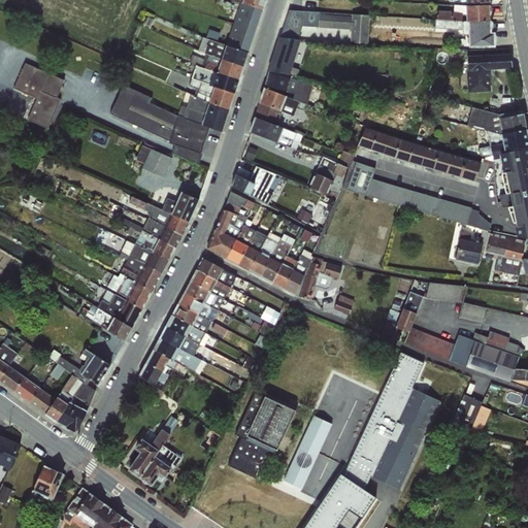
[(222,71),(248,78),(270,0),(250,0),(250,3),(242,1),(222,71)]
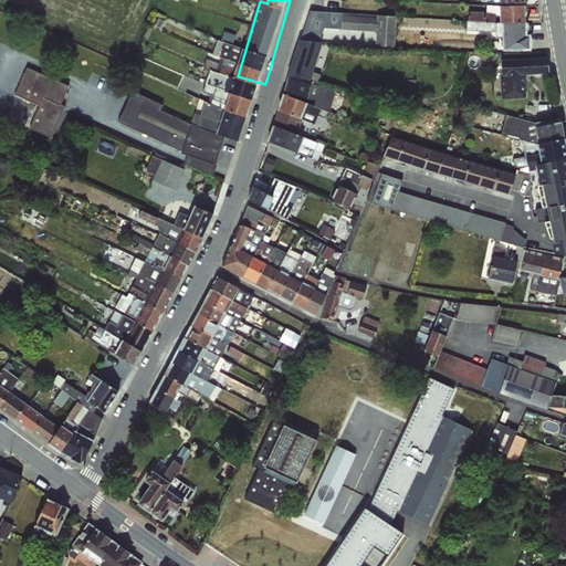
[(505,0),(512,34),(511,35),(513,51),(545,46),(541,20),(536,20),(533,0),(505,0)]
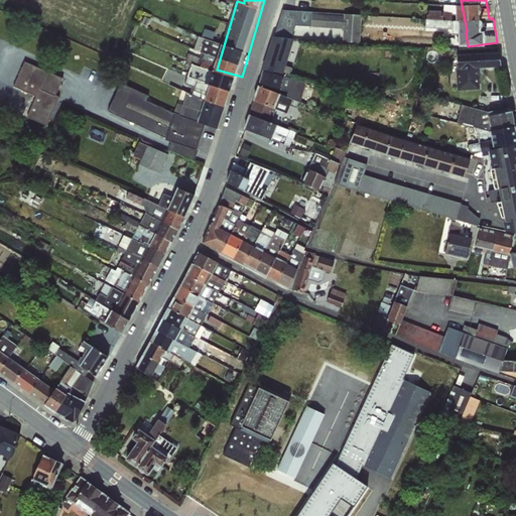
[(429,26),(444,27),(445,10),(430,9),(429,26)]
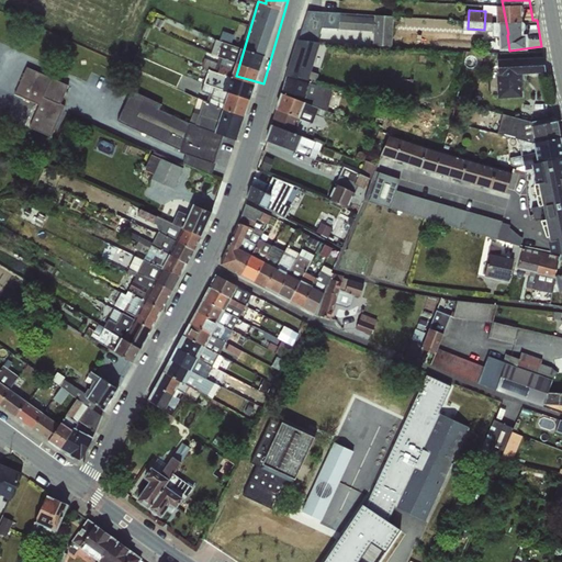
[(323,11),(323,21),(338,22),(338,12),(323,11)]
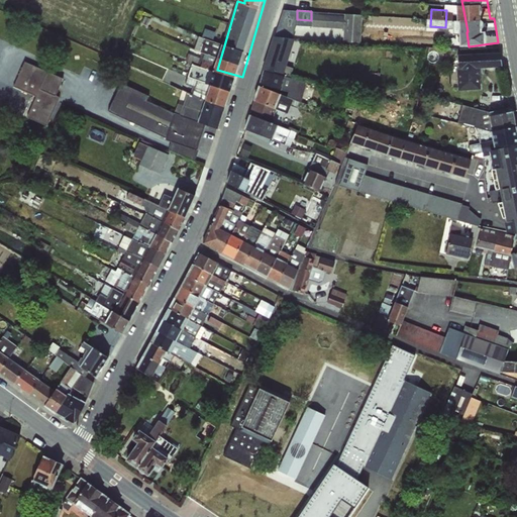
[(365,13),(315,11),(315,25),(346,27),(346,40),(364,41),(365,13)]
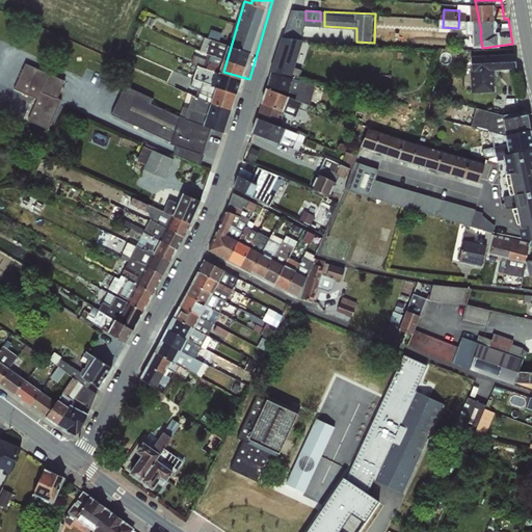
[(299,78),(308,38),(284,33),(272,85),(268,104),(292,109),(294,99),(312,102),(317,82),(299,78)]
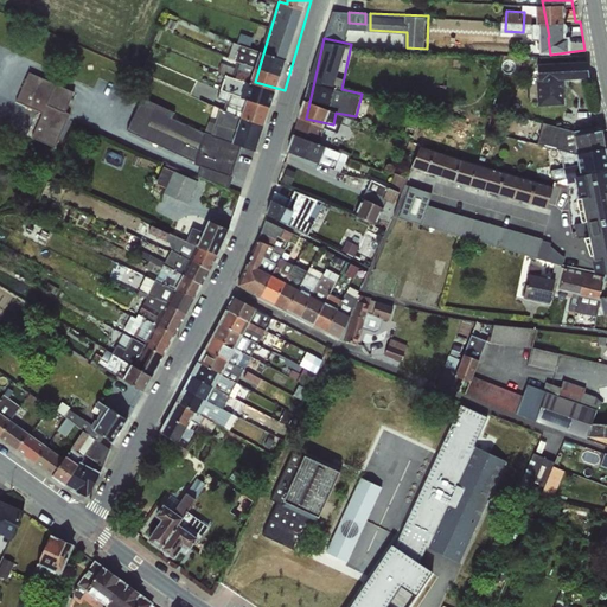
[(569,103),(568,78),(598,77),(596,59),(540,62),(541,104),(569,103)]
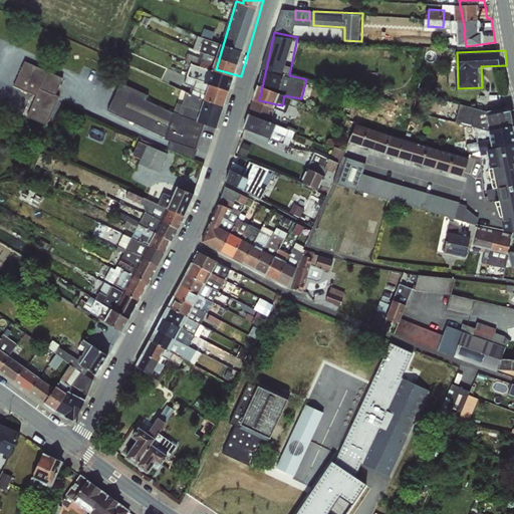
[(190,52),(188,59),(198,62),(200,55),(190,52)]
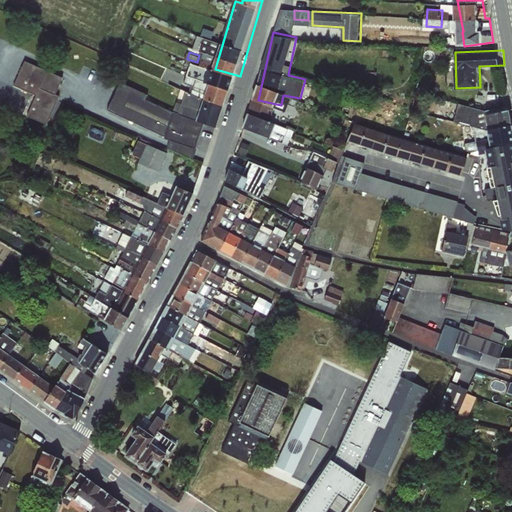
[(49,123),(66,75),(25,60),(16,86),(37,93),(29,116),(49,123)]
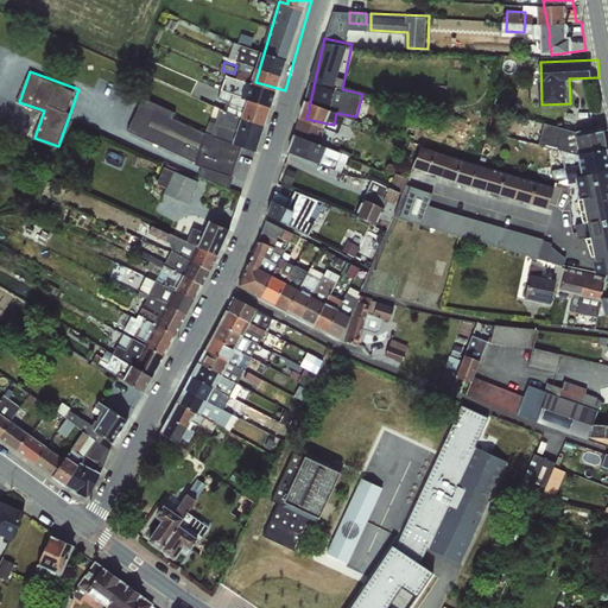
[(350,153),(322,141),(328,127),(306,118),(292,150),(343,171),(350,153)]
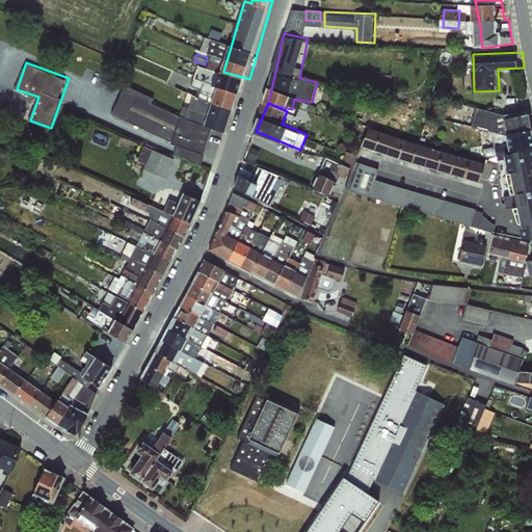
[(470,127),(490,132),(504,135),(528,130),(526,114),(502,120),(501,115),(475,108),(470,127)]
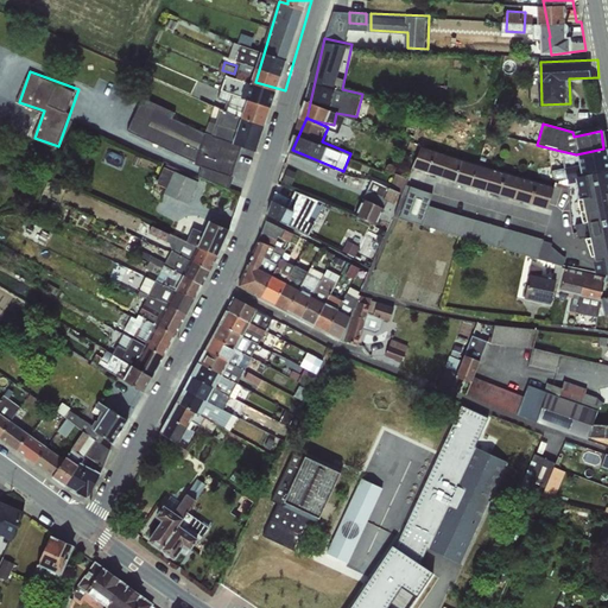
[(425,172),(432,151),(420,147),(411,168),(425,172)]
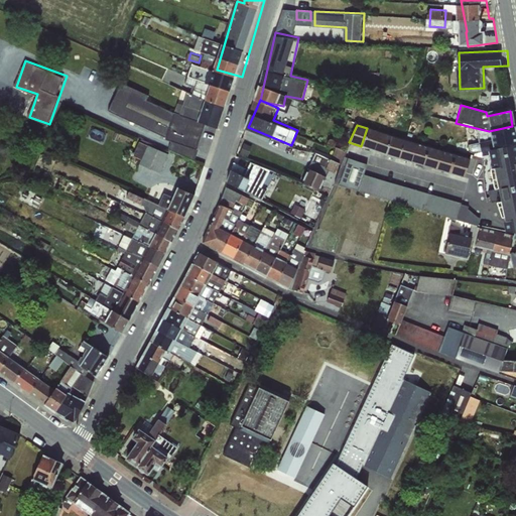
[(476,128),(479,151),(515,145),(512,126),(489,131),(476,128)]
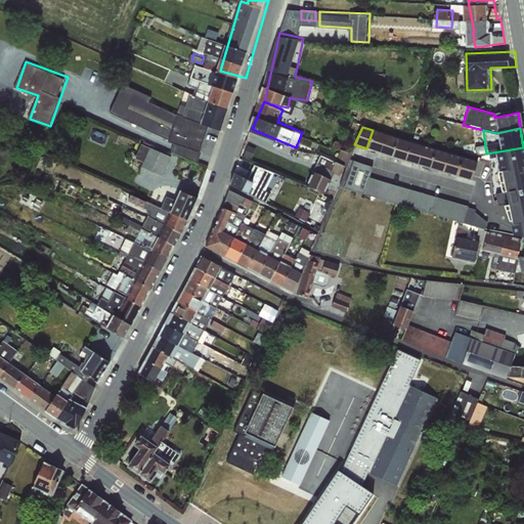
[(380,153),(386,134),(373,130),(366,148),(380,153)]
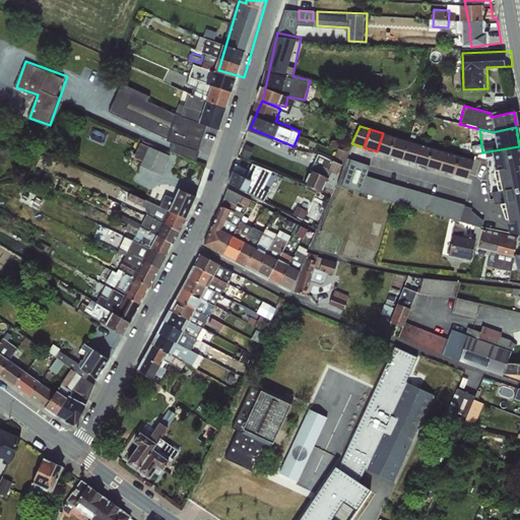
[(388,155),(394,137),(383,133),(377,151),(388,155)]
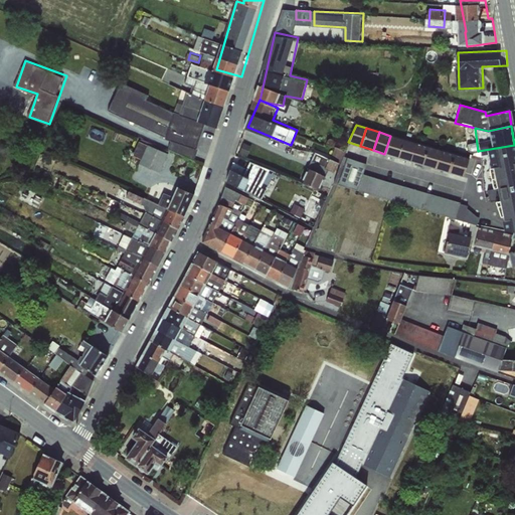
[(396,158),(402,140),(390,136),(384,154),(396,158)]
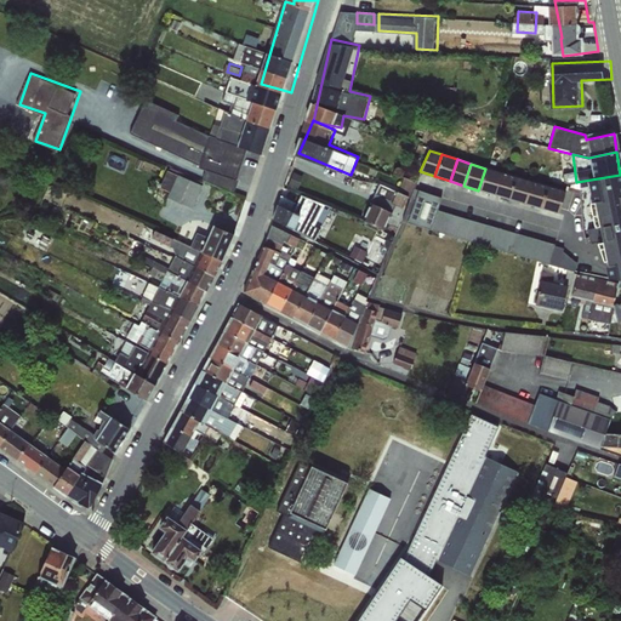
[(174,191),(170,199),(198,208),(206,181),(169,169),(164,187),(174,191)]
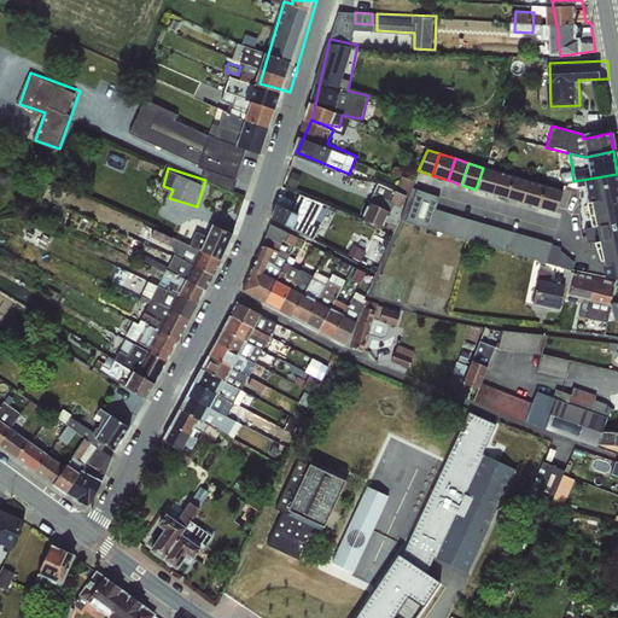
[(491,194),(500,172),(483,168),(476,190),(491,194)]
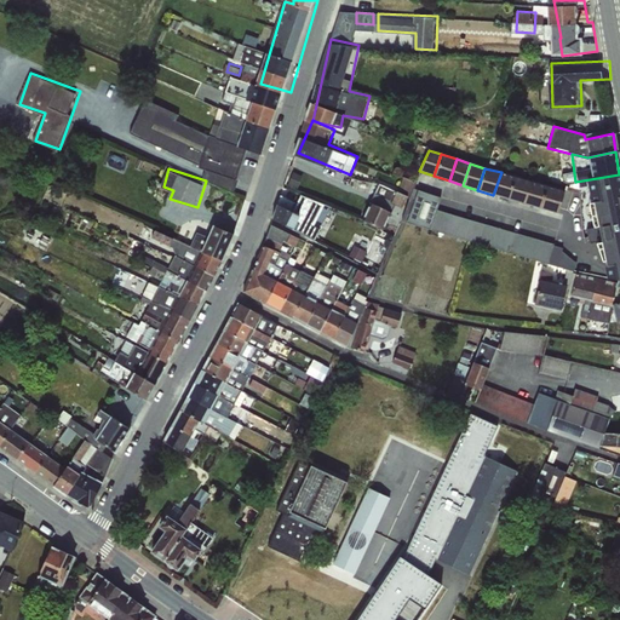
[(506,199),(514,177),(501,172),(493,195),(506,199)]
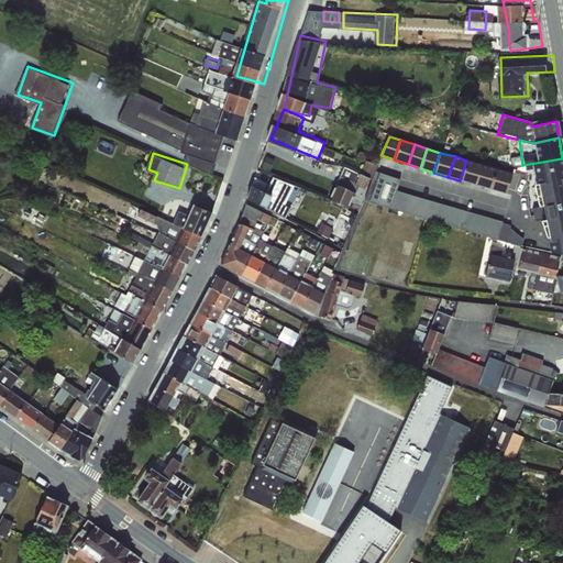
[(562,172),(562,158),(522,165),(523,172),(537,170),(538,177),(562,172)]
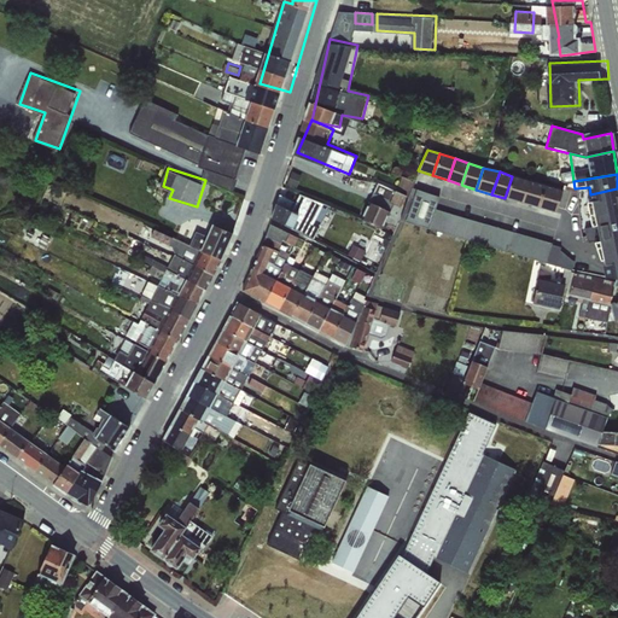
[(395,191),(394,204),(403,209),(400,221),(546,262),(551,243),(436,209),(439,197),(413,188),(414,181),(401,176),(395,191)]
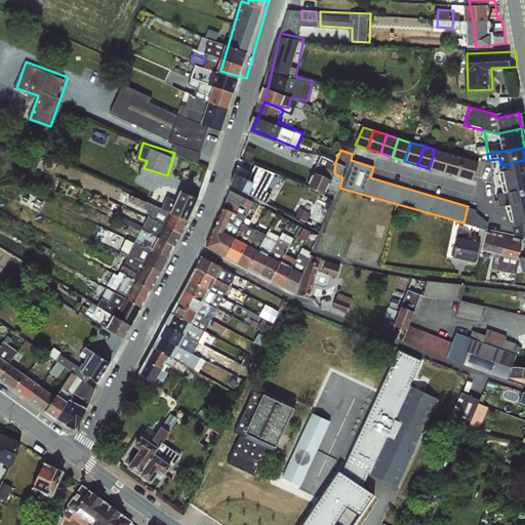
[(442,172),(448,153),(435,150),(429,168),(442,172)]
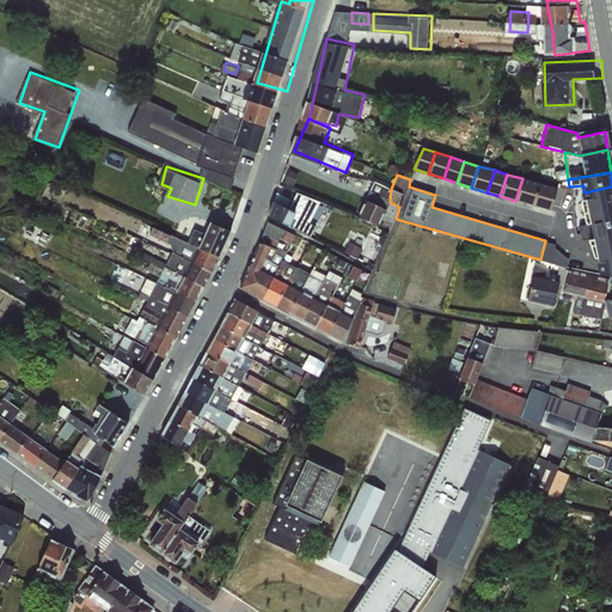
[(536,183),(522,178),(515,201),(531,206),(536,183)]
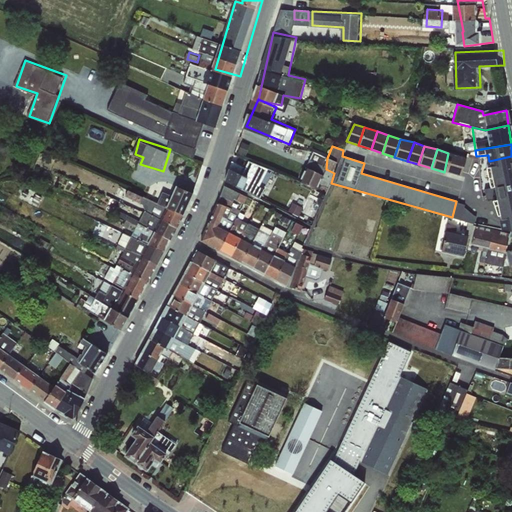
[(326,169),(327,158),(312,152),(298,181),(316,189),(326,169)]
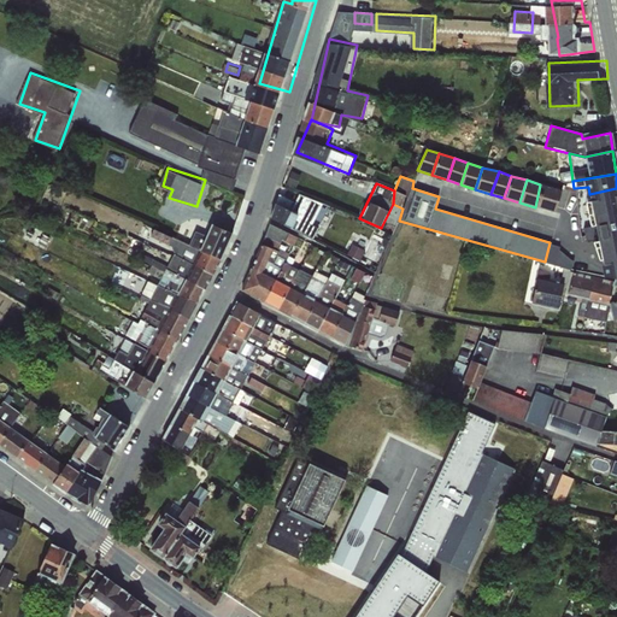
[(559,189),(540,184),(535,207),(552,212),(559,189)]
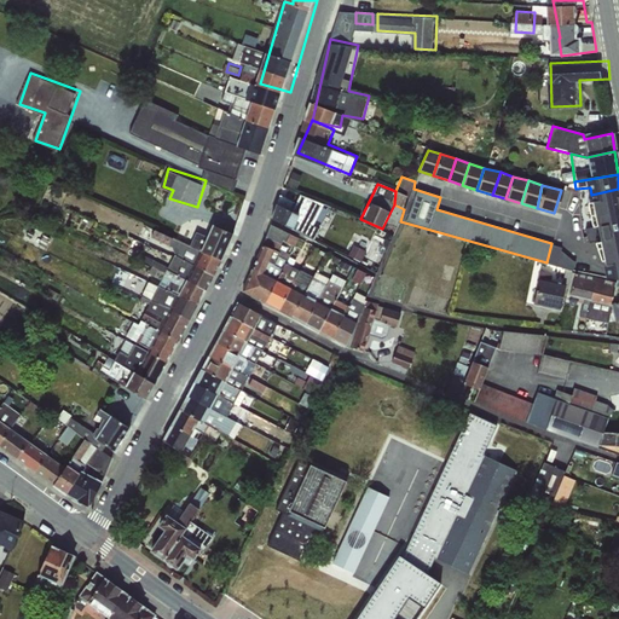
[(282,194),(272,219),(322,237),(334,204),(302,194),(300,200),(282,194)]
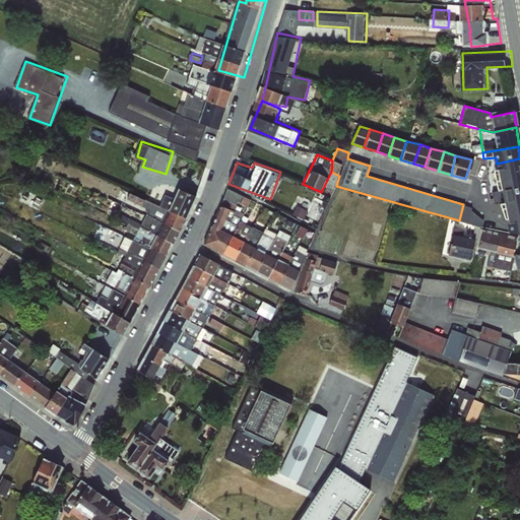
[(158,207),(184,219),(195,197),(178,188),(173,198),(165,195),(158,207)]
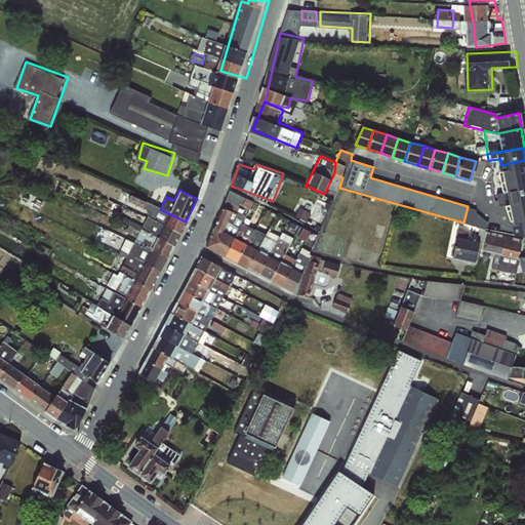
[(225,257),(246,218),(246,216),(237,211),(240,203),(243,204),(242,207),(249,211),(253,202),(230,191),(205,247),(225,257)]
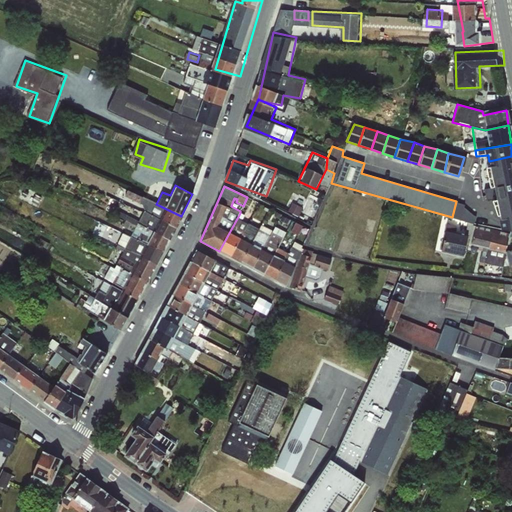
[(181,216),(156,204),(128,189),(124,196),(145,207),(143,211),(175,228),(181,216)]
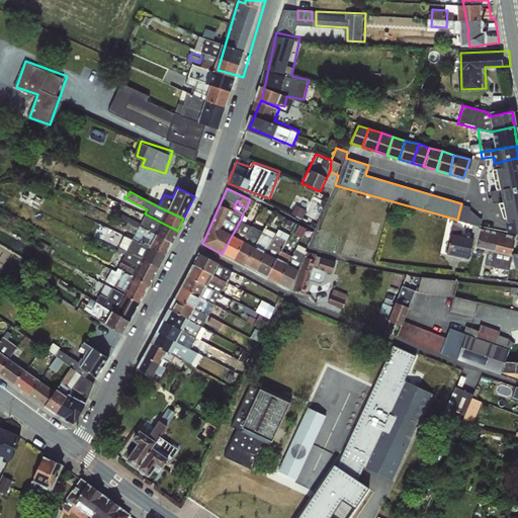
[(296,203),(294,214),(306,217),(309,206),(296,203)]
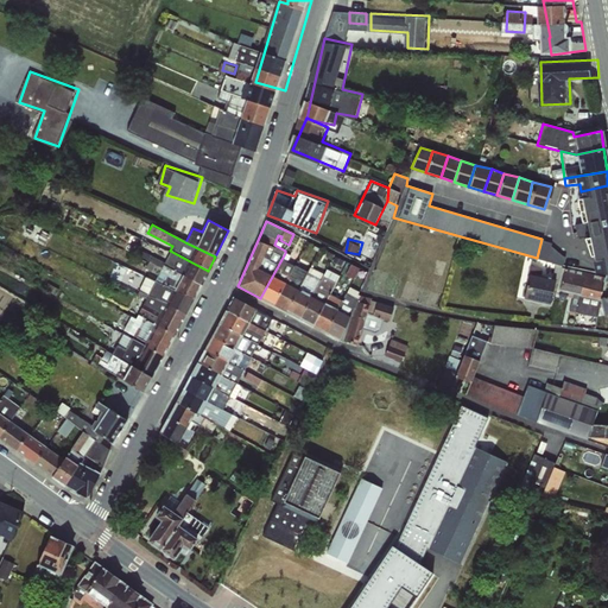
[(208,271),(170,251),(164,263),(201,285),(208,271)]
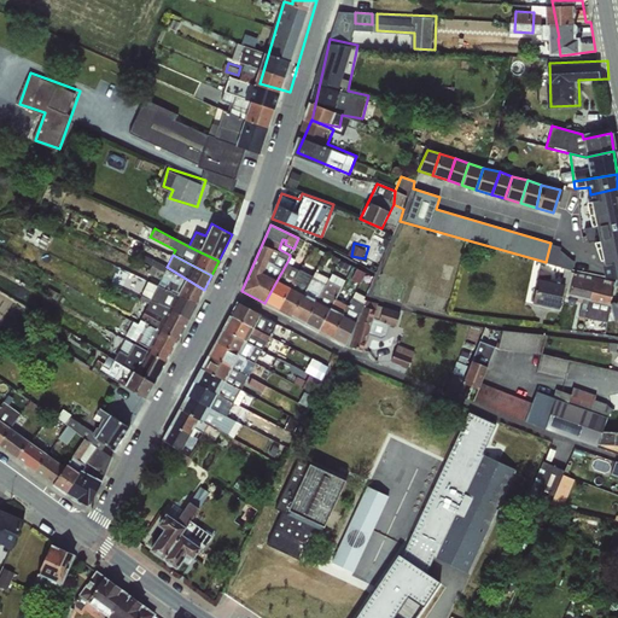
[(290,257),(264,303),(278,310),(298,272),(292,267),(295,260),(290,257)]
